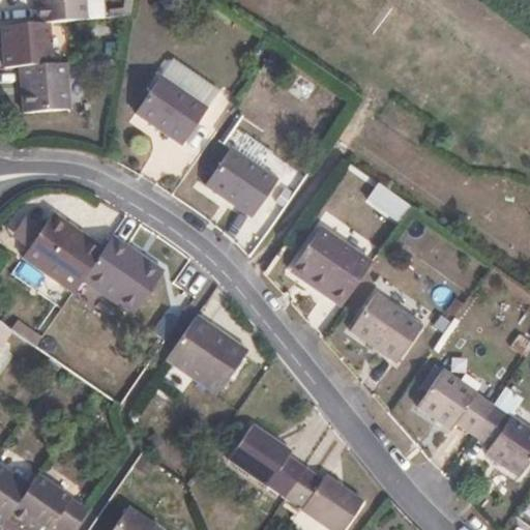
[(41,0),(43,23),(51,23),(77,21),(75,0),(41,0)]
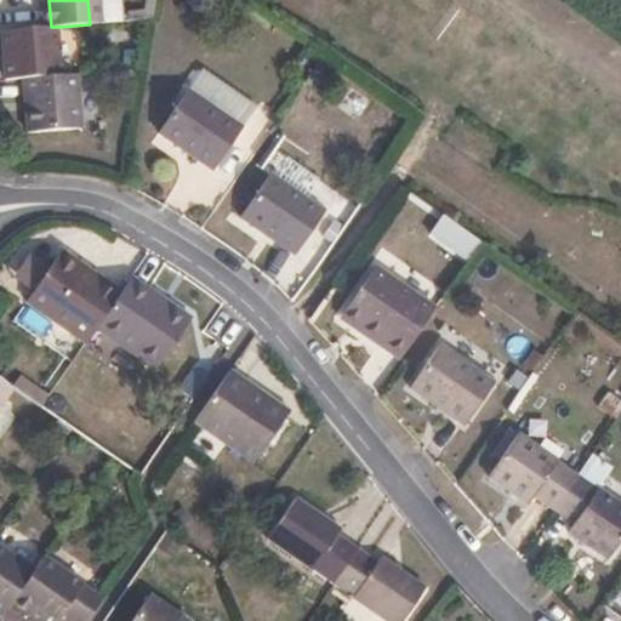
[(27,77),(63,74),(60,27),(51,27),(5,30),(9,78),(27,77)]
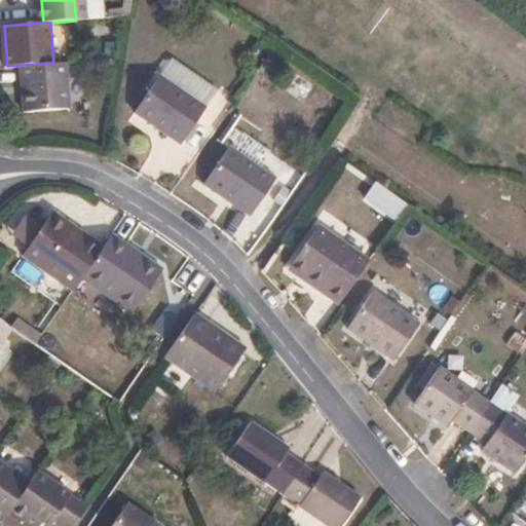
[(68,61),(53,63),(23,65),(27,110),(71,107),(68,61)]
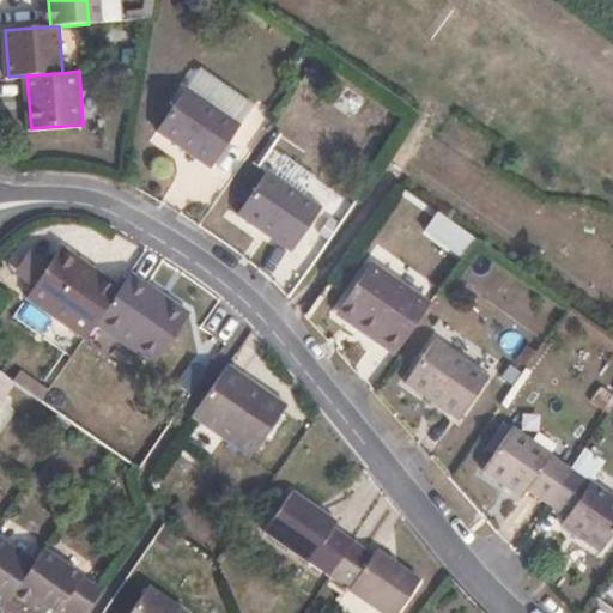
[(243,126),(188,89),(158,132),(212,170),(243,126)]
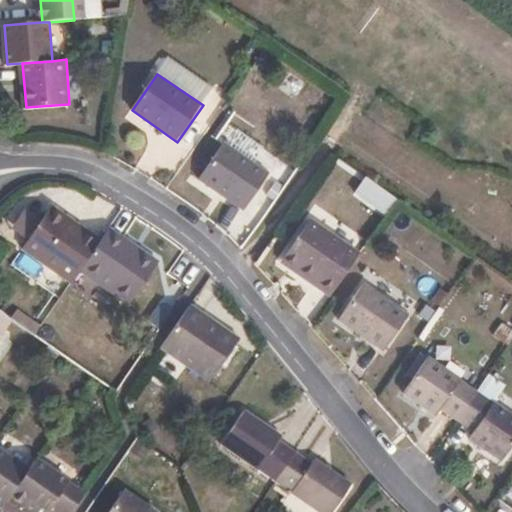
[(269,176),(224,145),(200,180),(244,211),(269,176)]
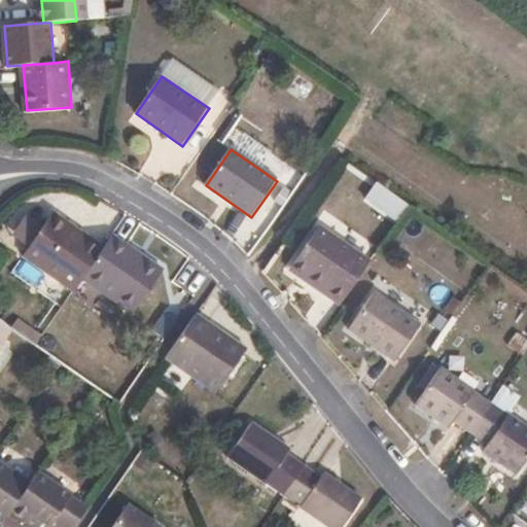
[(92,240),(53,212),(48,218),(86,246),(92,240)]
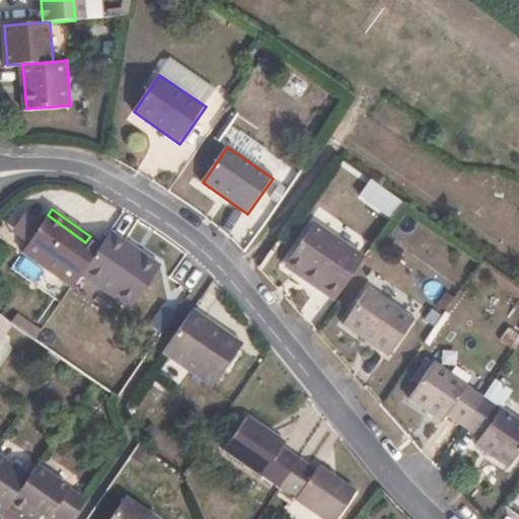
[(73,285),(82,272),(101,244),(90,236),(85,242),(48,215),(23,249),(73,285)]
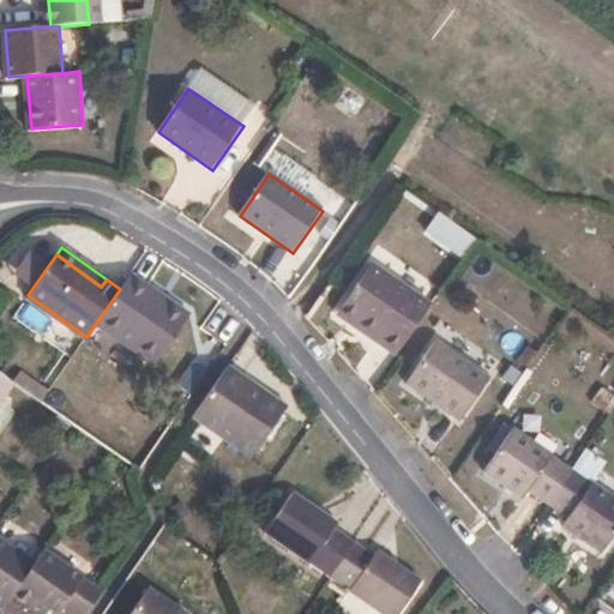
[(429,308),(372,268),(341,311),(380,338),(377,344),(395,357),(429,308)]
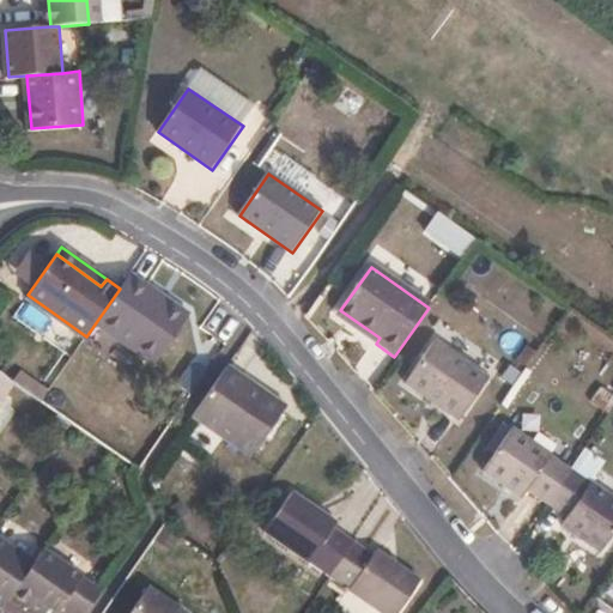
[(129,275),(120,289),(97,321),(156,362),(183,322),(137,290),(141,284),(129,275)]
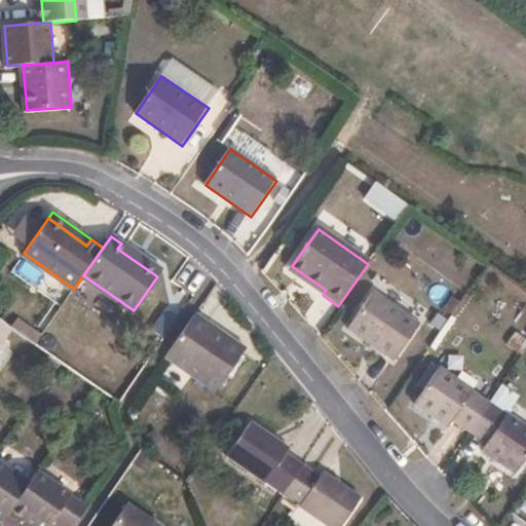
[(161,271),(121,243),(117,249),(157,276),(161,271)]
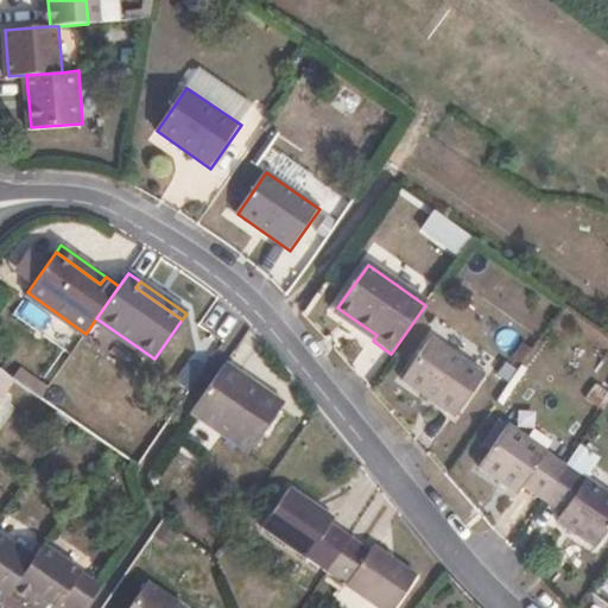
[(377,335),(337,308),(334,314),(373,341),(377,335)]
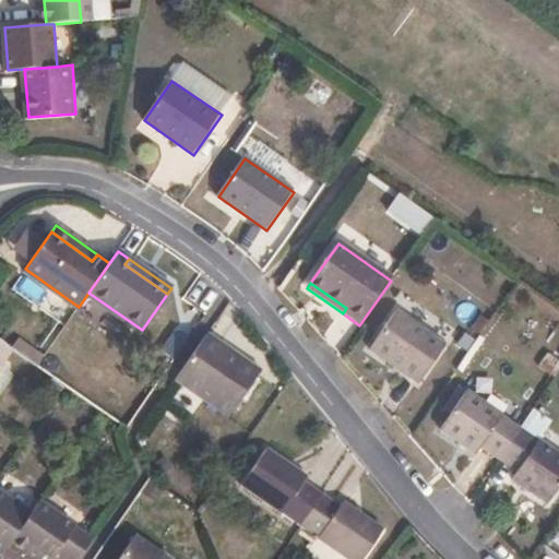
[(444,347),(395,313),(369,351),(418,384),(444,347)]
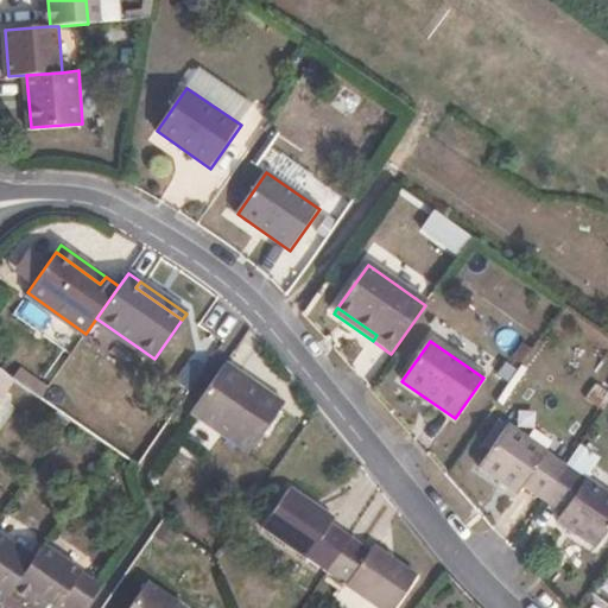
[(236,372),(225,363),(190,413),(247,454),(277,411),(232,378),(236,372)]
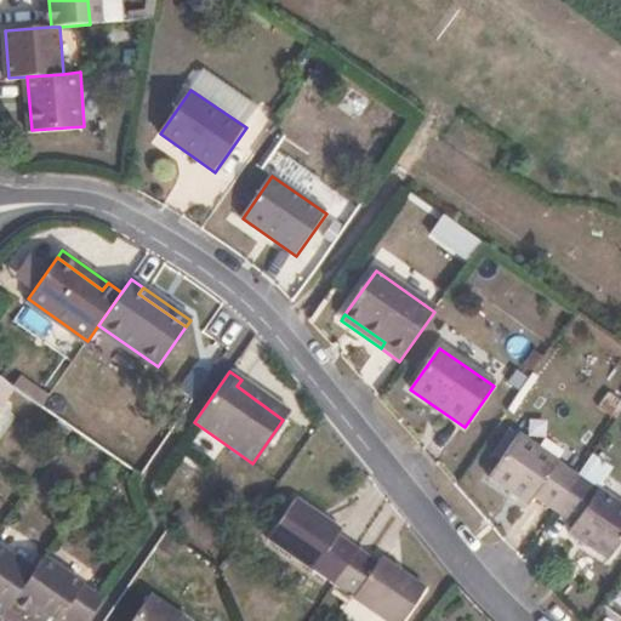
[(0,403),(12,386),(0,376),(0,403)]
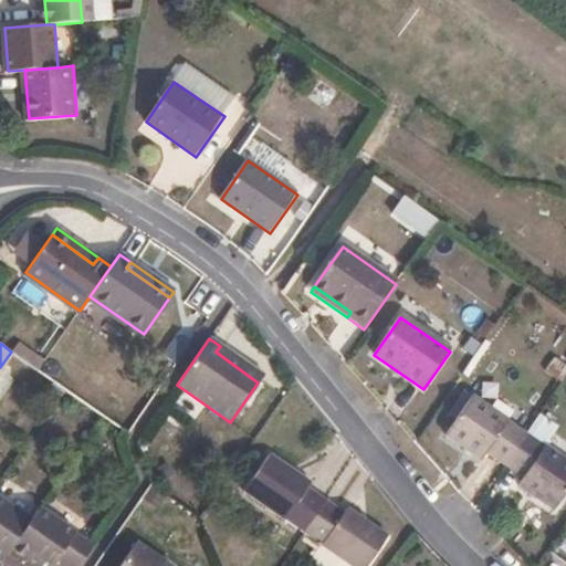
[(43,364),(19,345),(13,353),(39,370),(43,364)]
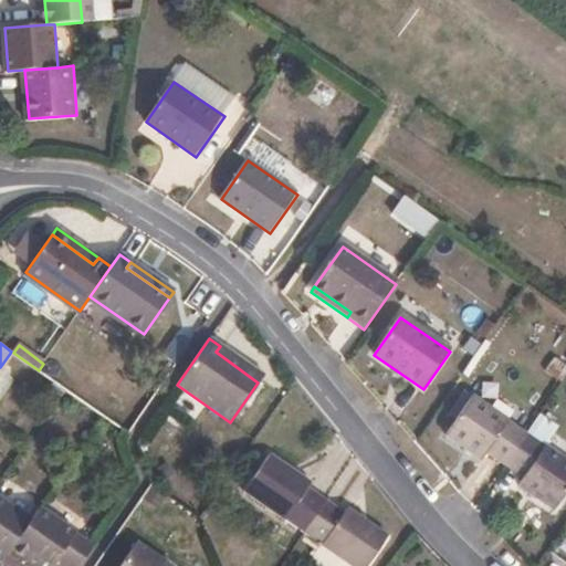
[(263,376),(220,346),(216,352),(258,383),(263,376)]
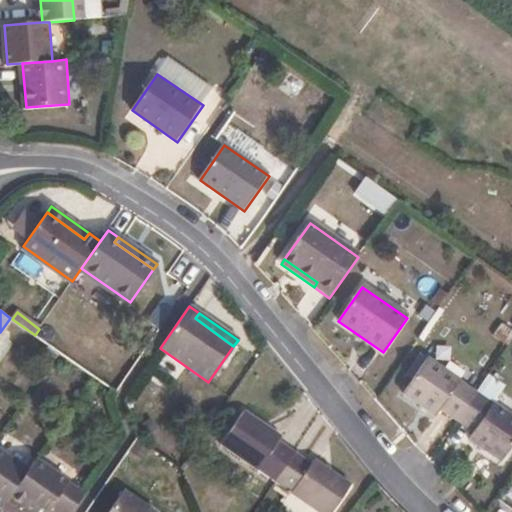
[(455,420),(474,391),(426,358),(402,393),(433,415),(438,409),(455,420)]
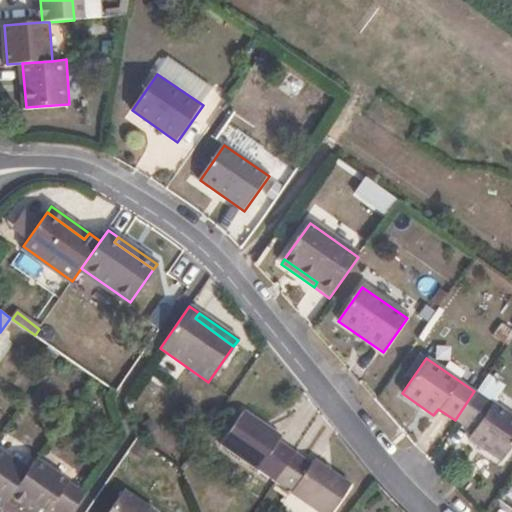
[(511,443),(511,417),(474,391),(455,420),(470,430),(467,438),(499,461),(511,443)]
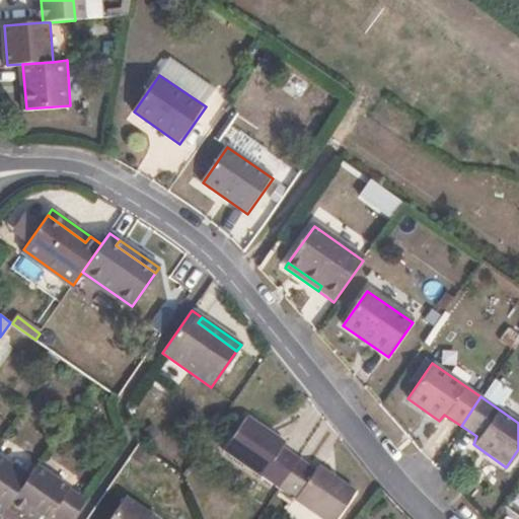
[(224,450),(278,488),(297,459),(280,447),(282,443),(246,419),(224,450)]
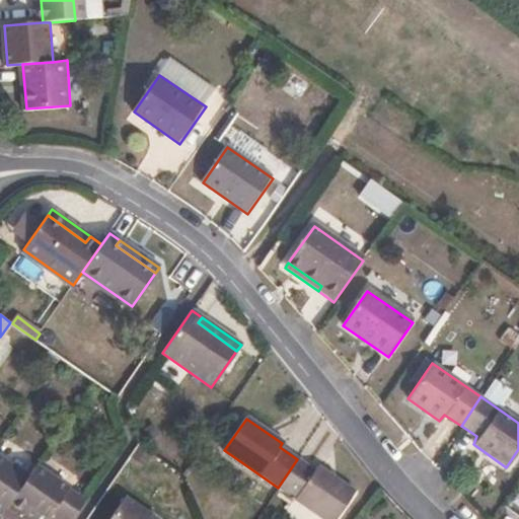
[(10,500),(27,475),(0,454),(0,511),(1,513),(7,504),(10,500)]
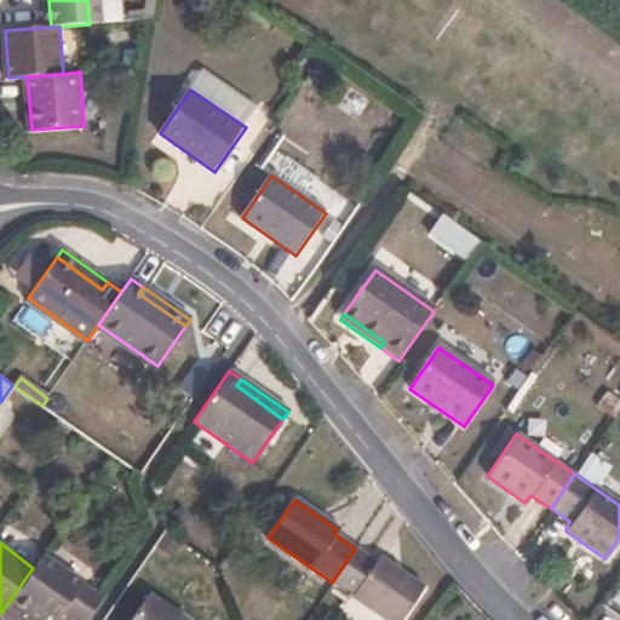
[(355,549),(332,583),(386,619),(399,619),(422,587),(378,557),(373,562),(355,549)]
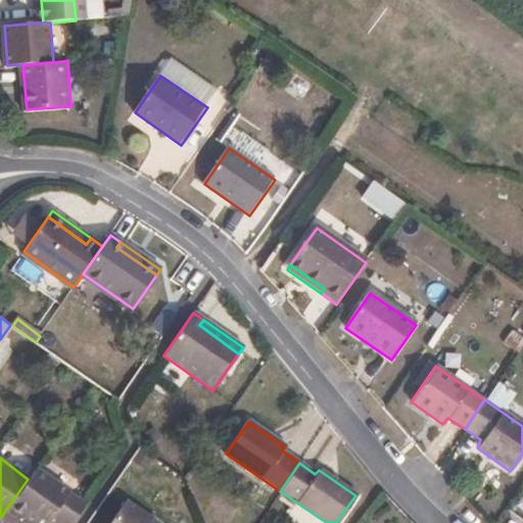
[(28,479),(10,504),(38,522),(46,522),(52,515),(62,522),(72,522),(87,502),(37,466),(28,479)]
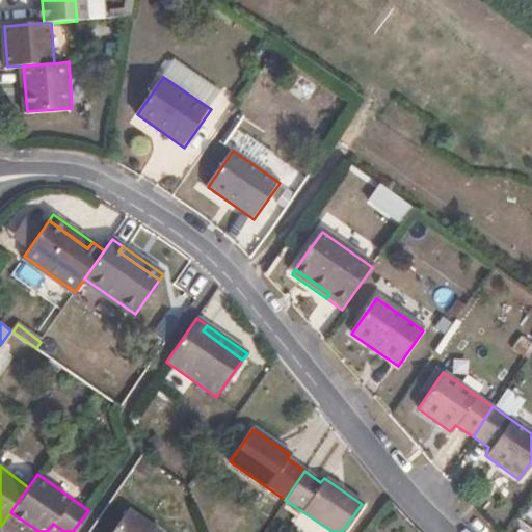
[(160,531),(162,531),(128,507),(111,531),(160,531)]
